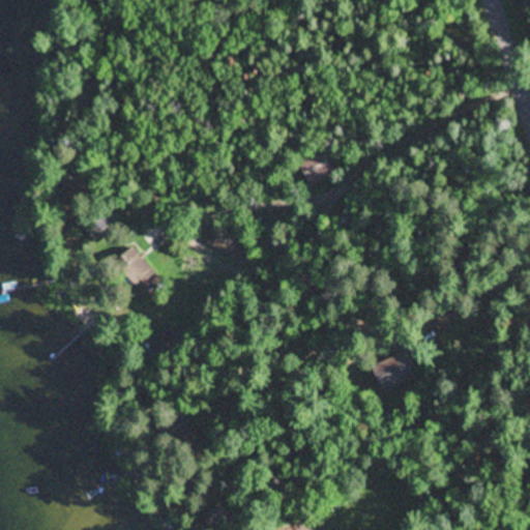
[(209,244),(222,248),(227,235),(214,231),(209,244)]
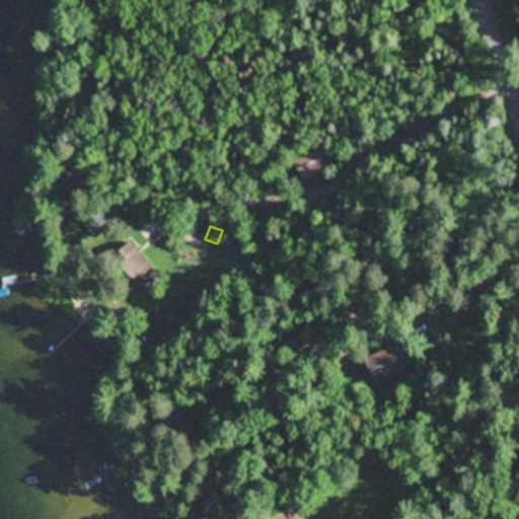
[(319,268),(315,282),(293,275),(298,262),(319,268)]
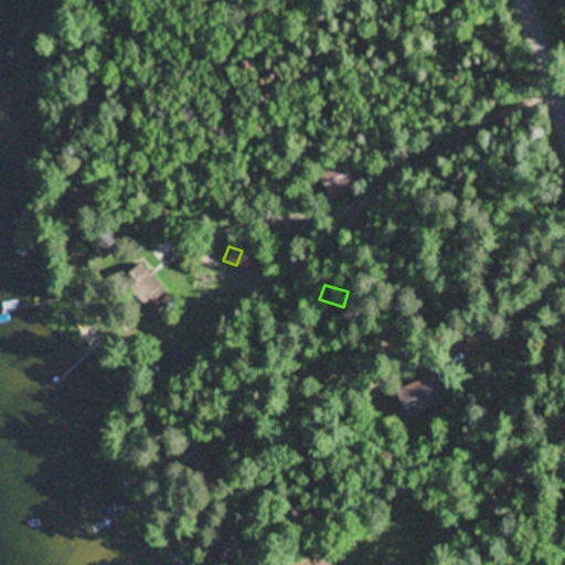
[(356,294),(352,307),(368,311),(372,298),(356,294)]
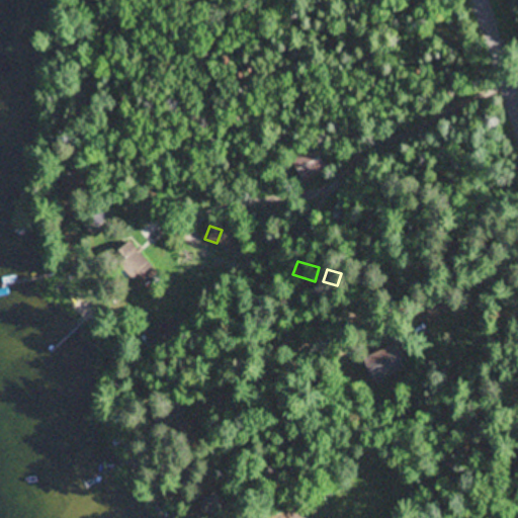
[(400,341),(367,356),(378,380),(411,364),(400,341)]
